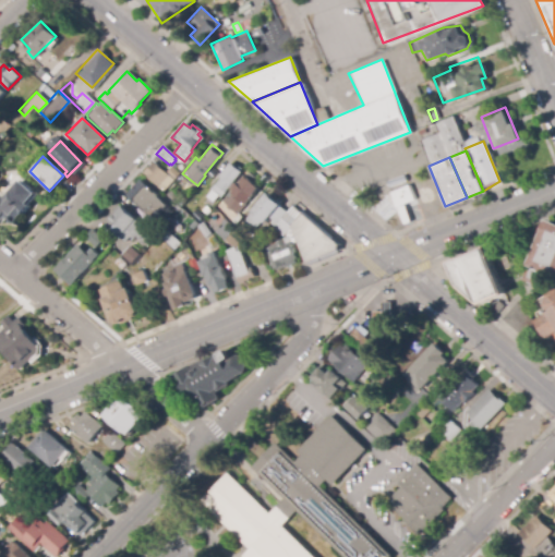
[(160,192),(142,173),(153,161),(171,180),(160,192)]
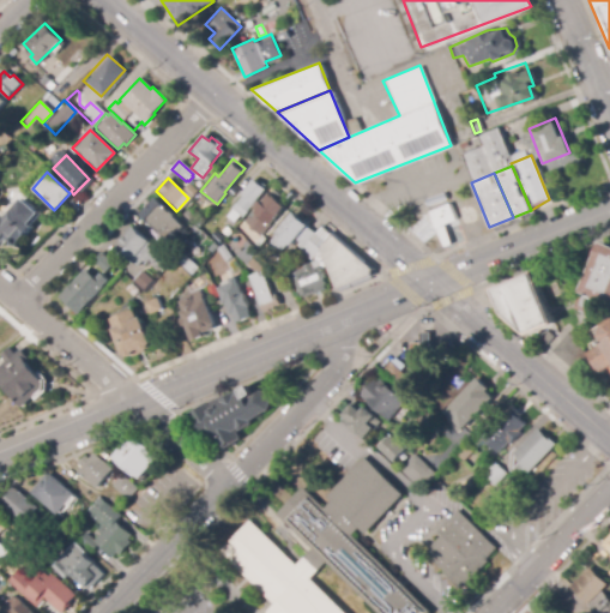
[(235,220),(229,215),(233,211),(229,210),(241,196),(240,193),(252,179),(258,184),(260,181),(266,186),(240,217),(239,216),(235,220)]
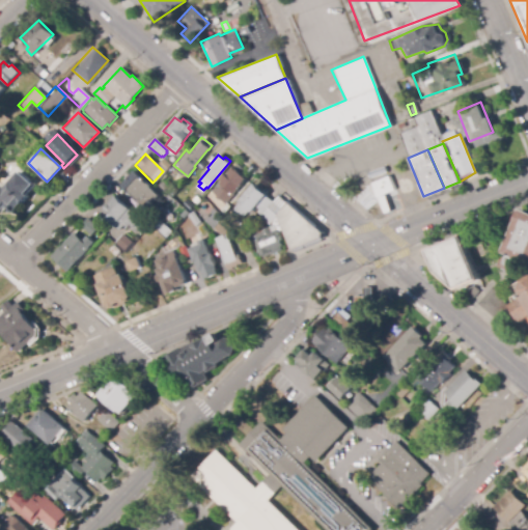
[(164,170),(157,163),(162,159),(169,166),(164,170)]
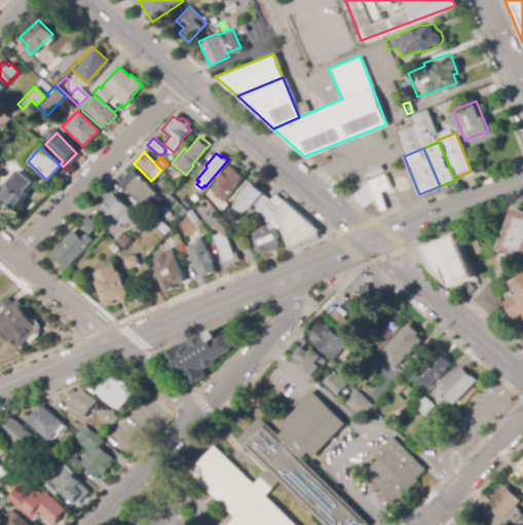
[(380,212),(372,195),(367,181),(374,179),(370,167),(378,164),(382,175),(383,174),(388,186),(390,185),(391,190),(380,194),(385,210),(380,212)]
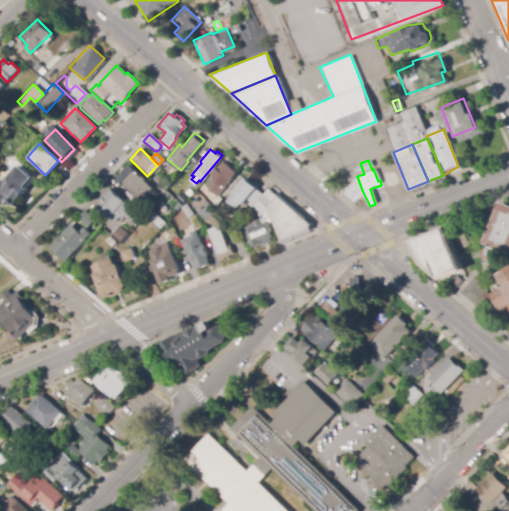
[(217,196),(202,184),(206,180),(208,181),(212,175),(210,173),(214,168),(217,169),(224,161),(237,171),(224,188),(224,187),(217,196)]
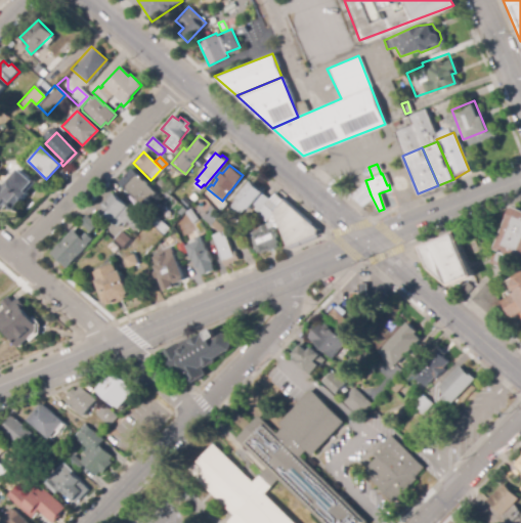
[(146,212),(138,204),(138,203),(124,188),(123,190),(116,182),(130,168),(156,193),(153,197),(150,194),(147,198),(154,205),(146,212)]
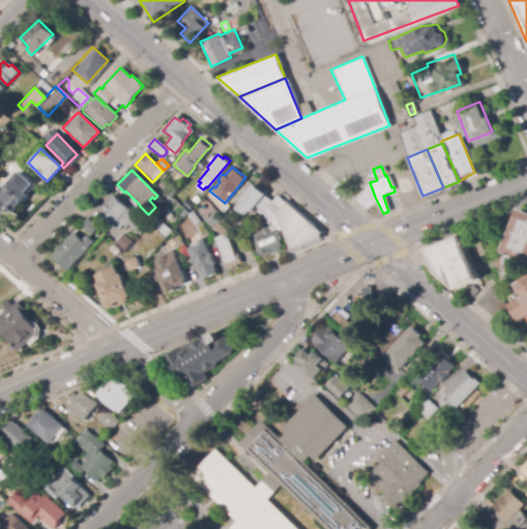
[(0,186),(2,185),(3,186),(18,173),(29,183),(22,189),(28,196),(27,201),(20,204),(15,210),(8,211),(8,208),(5,206),(2,209),(0,207),(0,186)]
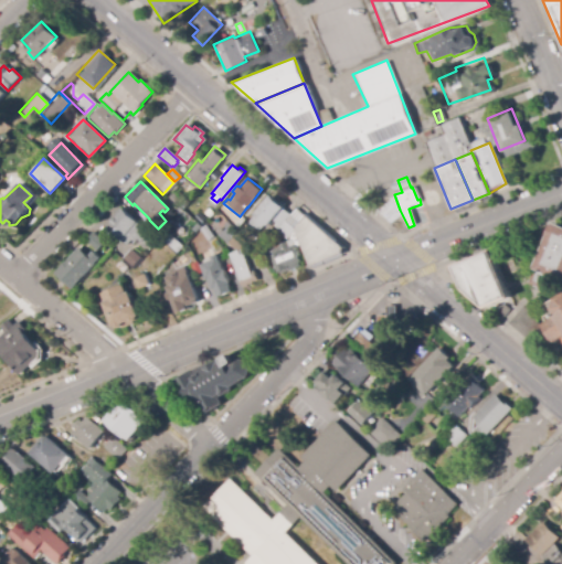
[(267,236),(262,231),(267,224),(266,222),(258,231),(248,222),(254,215),(253,213),(268,195),(288,214),(275,229),(273,226),(275,223),(273,221),(268,225),(274,230),(267,236)]
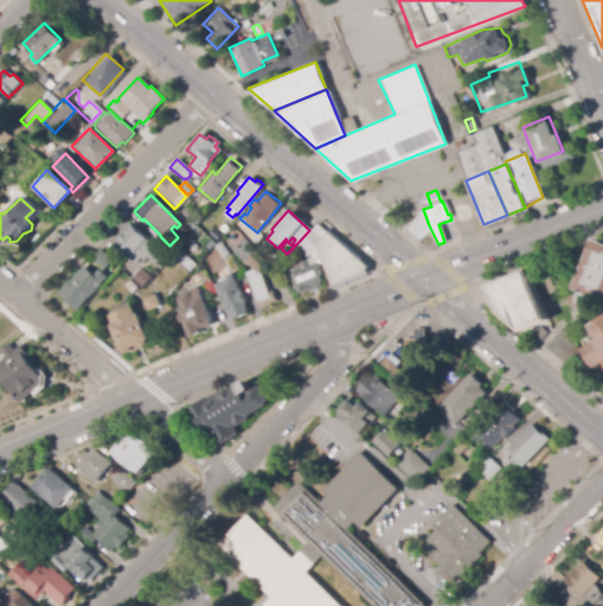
[(134,263),(113,243),(130,224),(158,249),(148,260),(146,256),(142,260),(140,257),(134,263)]
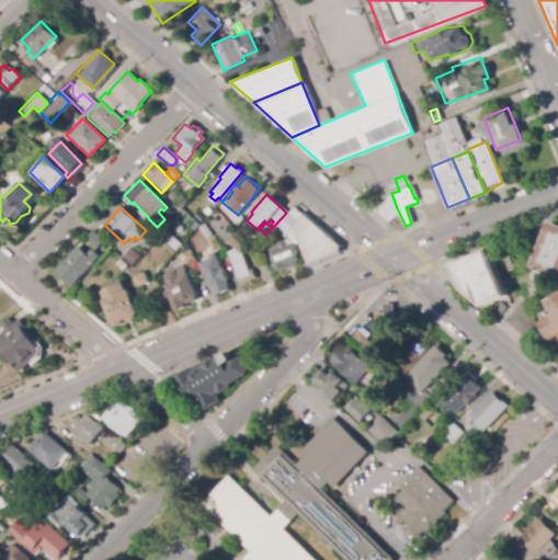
[(277,272),(276,270),(274,271),(268,255),(265,256),(260,246),(274,240),(275,242),(286,238),(285,235),(283,238),(274,229),(287,214),(296,221),(304,215),(338,246),(340,251),(307,265),(297,243),(292,246),(298,260),(296,261),(297,263),(277,272)]
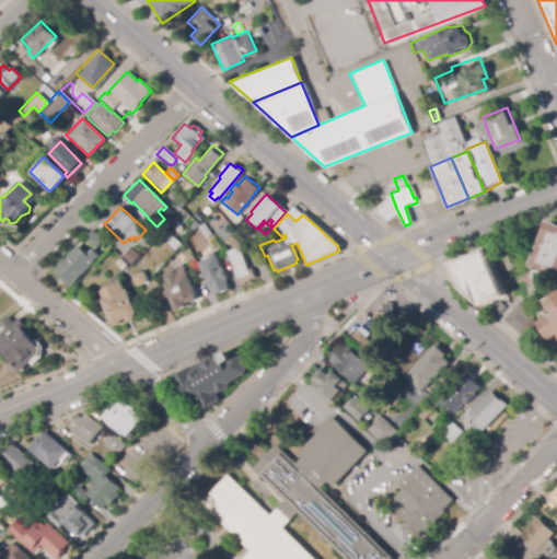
[(545,219),(556,223),(556,278),(525,266),(545,219)]
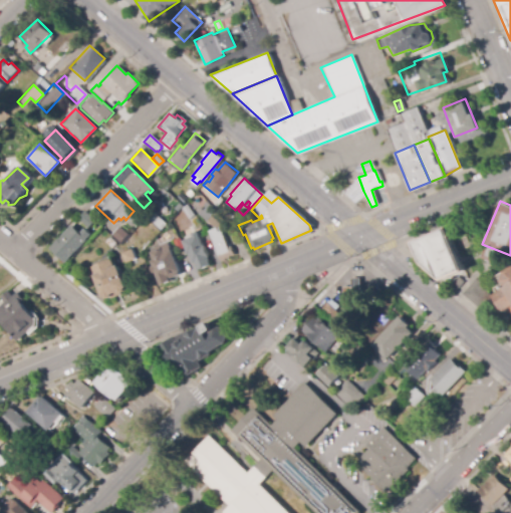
[(205,221),(195,213),(204,202),(214,210),(205,221)]
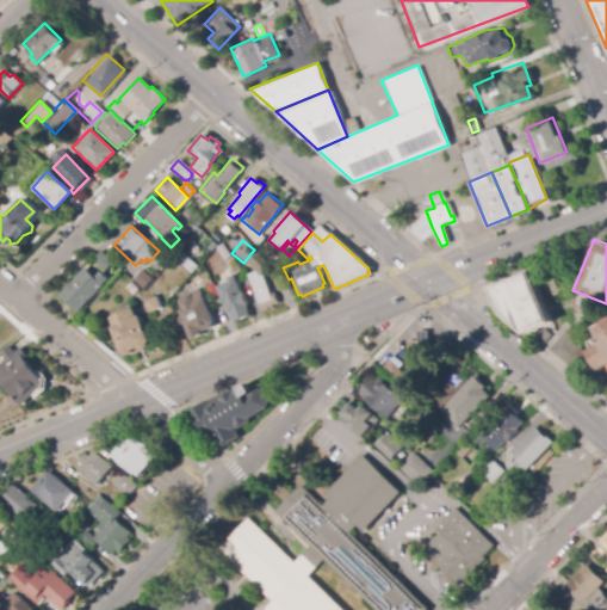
[(222,260),(215,248),(221,245),(228,256),(222,260)]
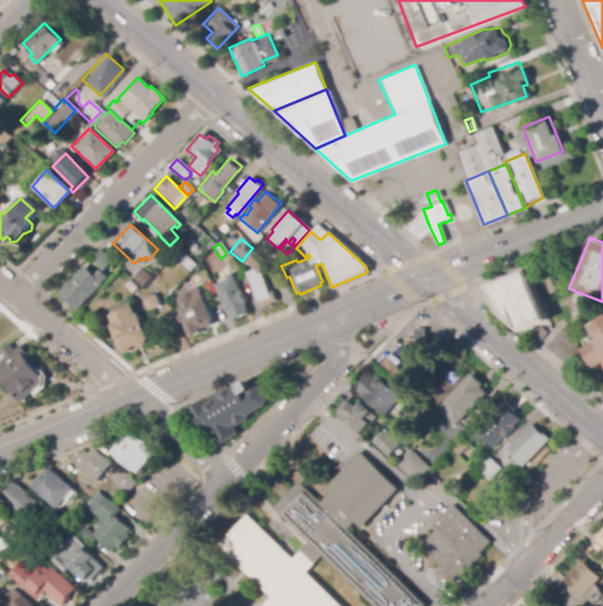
[(102,269),(89,257),(97,249),(110,261),(102,269)]
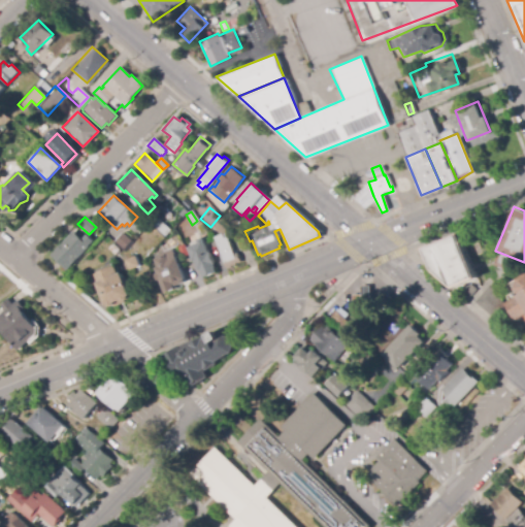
[(164,236),(152,227),(157,220),(169,230),(164,236)]
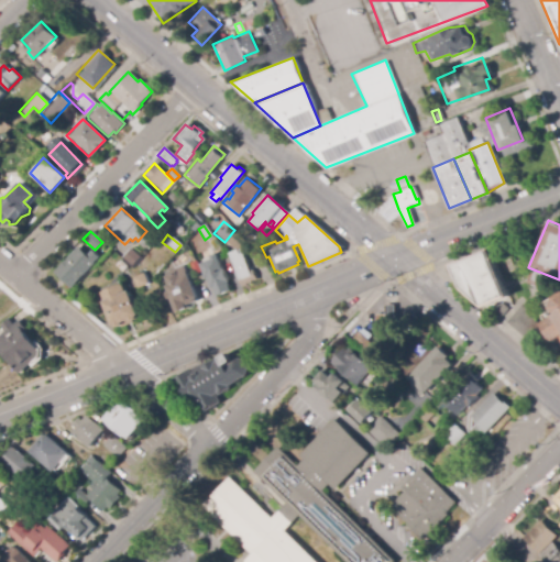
[(69,288),(52,272),(76,246),(86,255),(90,250),(98,256),(92,262),(94,263),(69,288)]
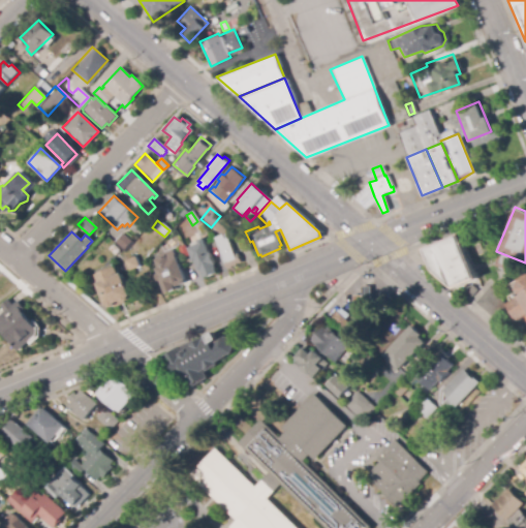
[(121,249),(113,242),(120,233),(128,240),(121,249)]
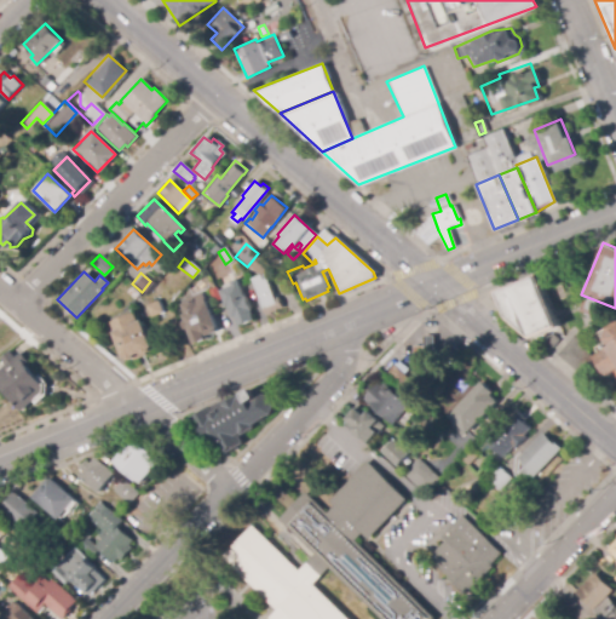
[(266,316),(265,314),(264,315),(263,315),(249,279),(259,275),(260,280),(265,278),(272,298),(276,297),(281,308),(269,311),(270,314),(266,316)]
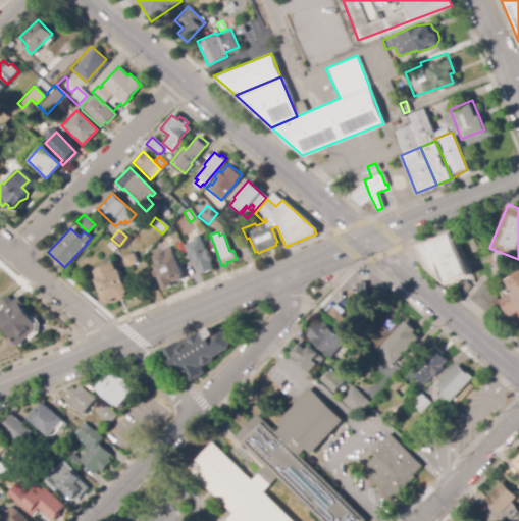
[(454,231),(471,274),(449,284),(426,267),(418,246),(454,231)]
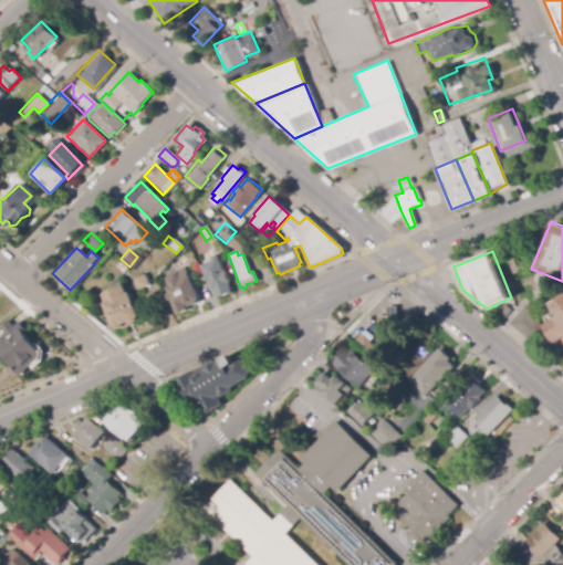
[(200,262),(197,254),(204,252),(206,260),(200,262)]
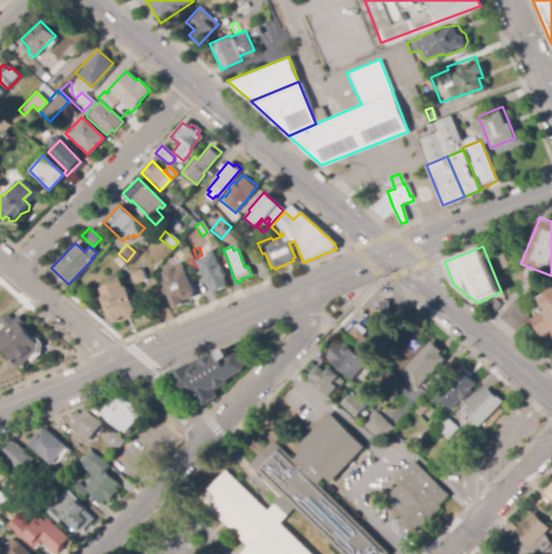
[(213,292),(209,284),(206,285),(202,274),(201,275),(194,260),(205,256),(204,252),(210,249),(217,265),(219,265),(223,278),(222,279),(226,286),(213,292)]
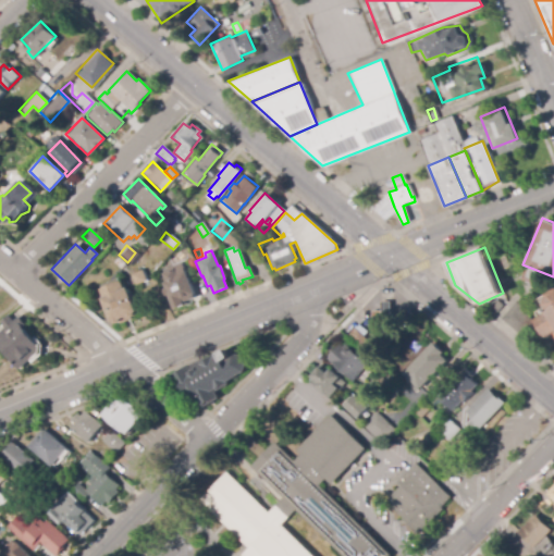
[(499,270),(495,259),(503,257),(507,268),(499,270)]
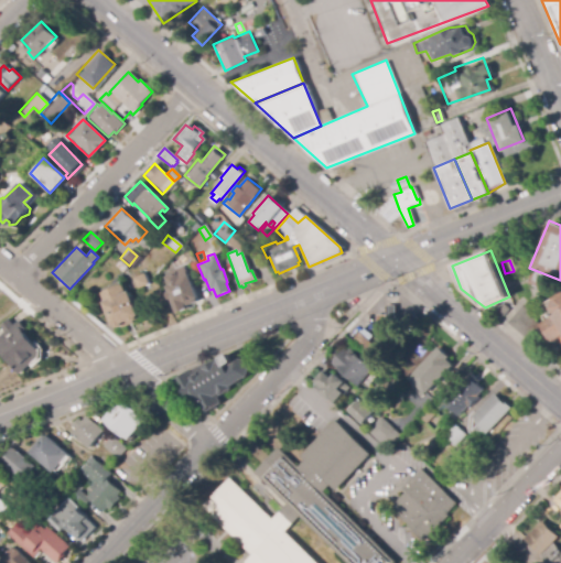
[(193,274),(187,264),(193,261),(198,272),(193,274)]
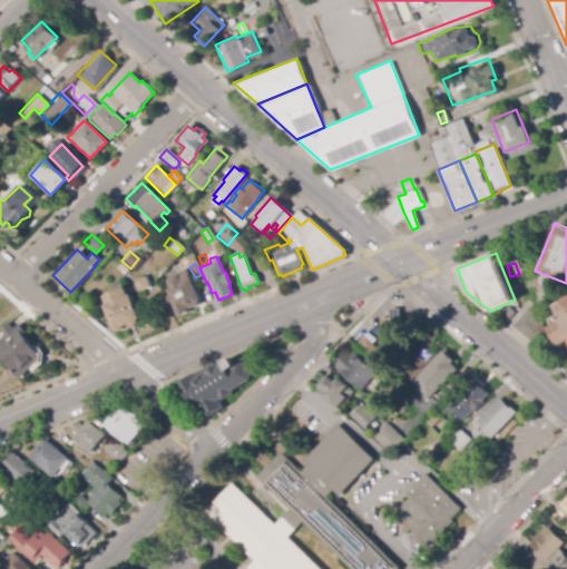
[(177,316),(170,302),(168,303),(165,296),(168,295),(166,290),(168,287),(165,280),(167,278),(166,276),(185,267),(199,301),(197,302),(198,304),(187,310),(188,312),(177,316)]
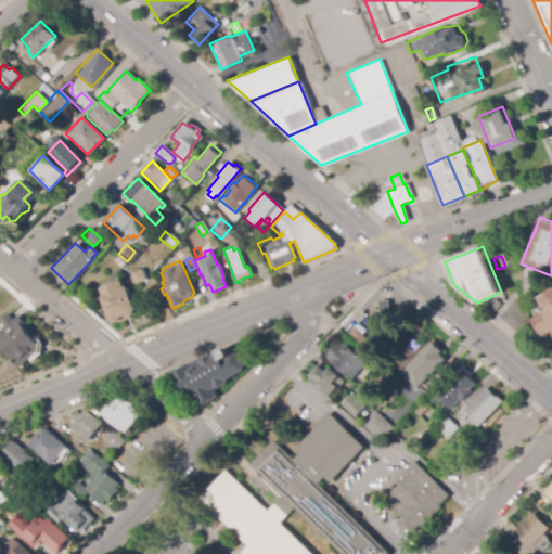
[(135,284),(130,273),(140,270),(144,280),(135,284)]
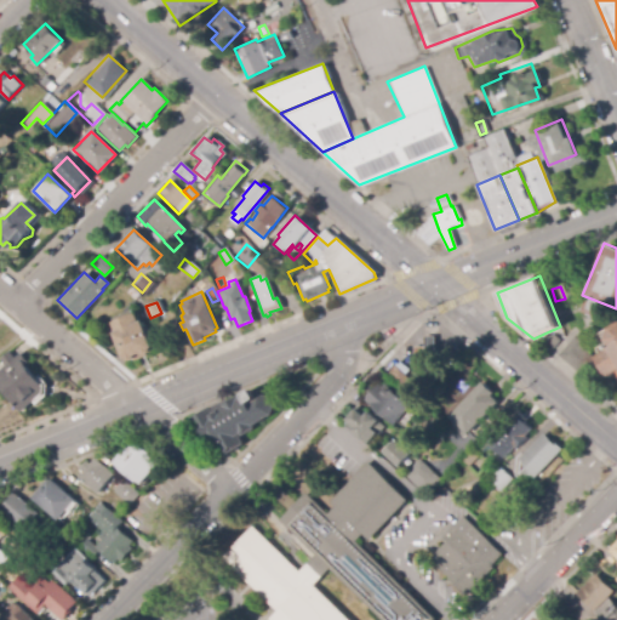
[(166,319),(160,307),(165,305),(171,316),(166,319)]
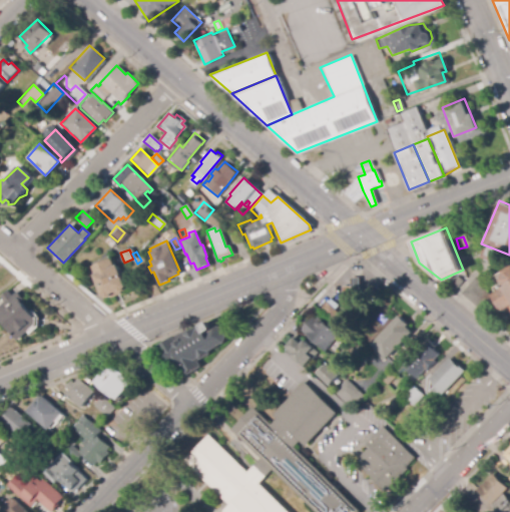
[(106,299),(105,297),(102,298),(93,275),(95,274),(91,266),(111,258),(114,266),(117,265),(126,288),(124,289),(125,291),(119,293),(118,291),(111,294),(112,296),(106,299)]
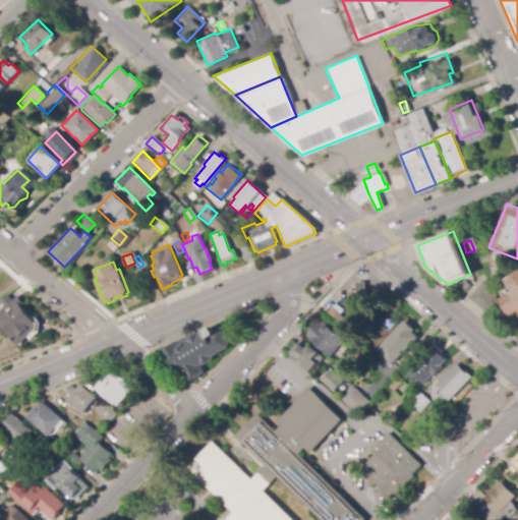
[(517,312),(512,316),(502,299),(504,297),(501,291),(504,289),(500,281),(517,270),(517,312)]
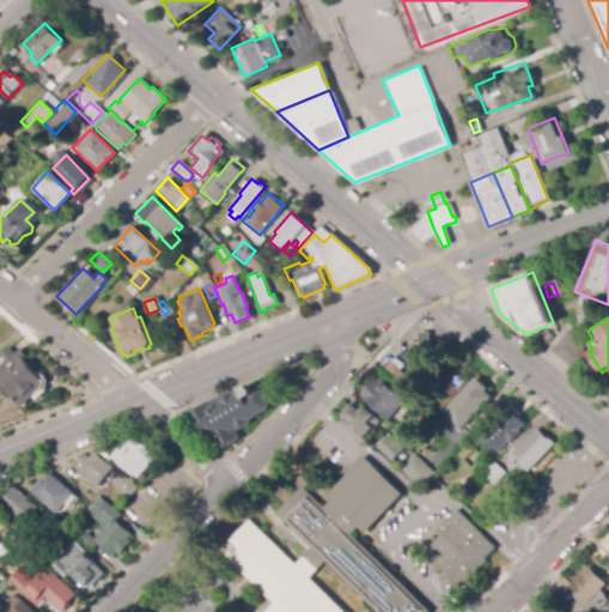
[(543,344),(537,338),(544,329),(552,337),(543,344)]
